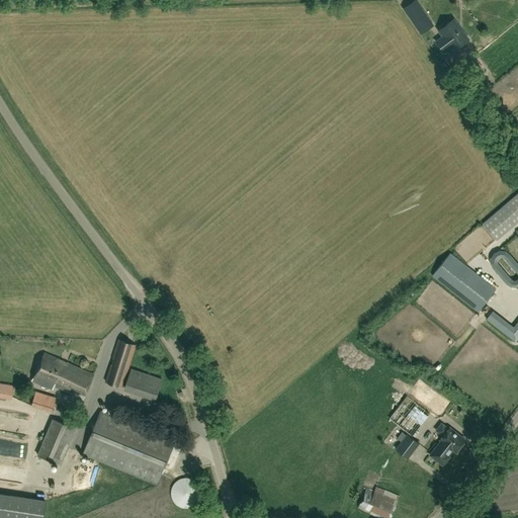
[(433,11),(429,5),(424,8),(433,23),(442,17),(436,9),(433,11)]
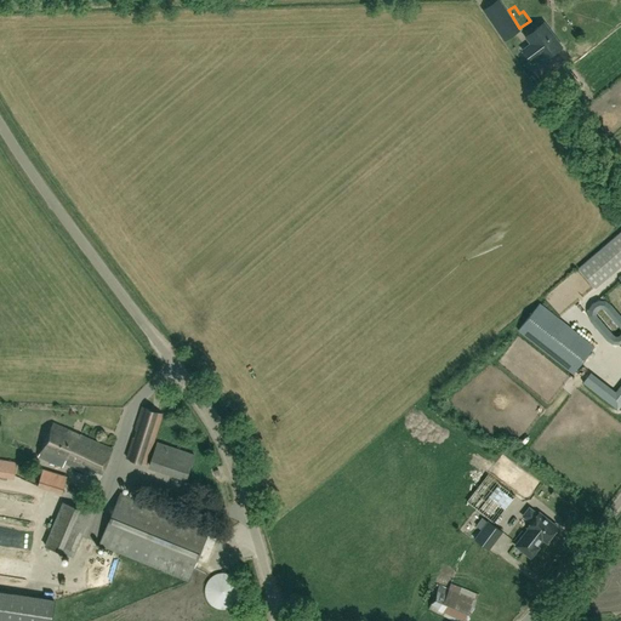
[(523,30),(508,11),(493,23),(506,43),(523,30)]
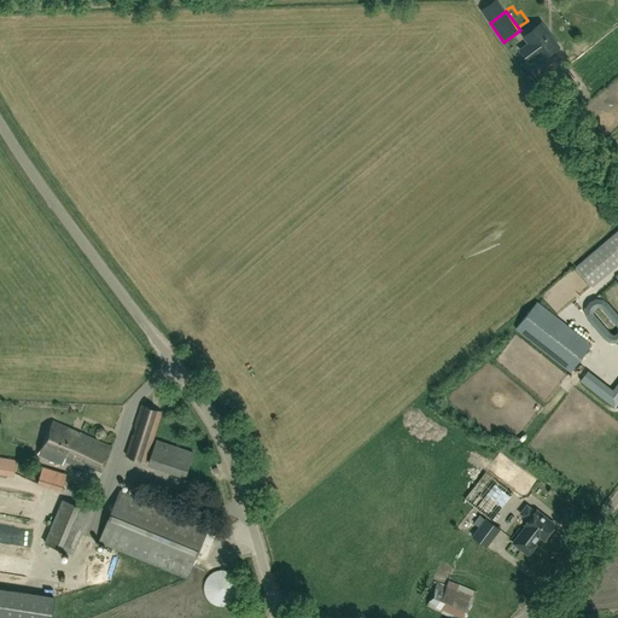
[(530,63),(538,57),(541,60),(559,47),(541,23),(523,36),(529,44),(519,50),(530,63)]
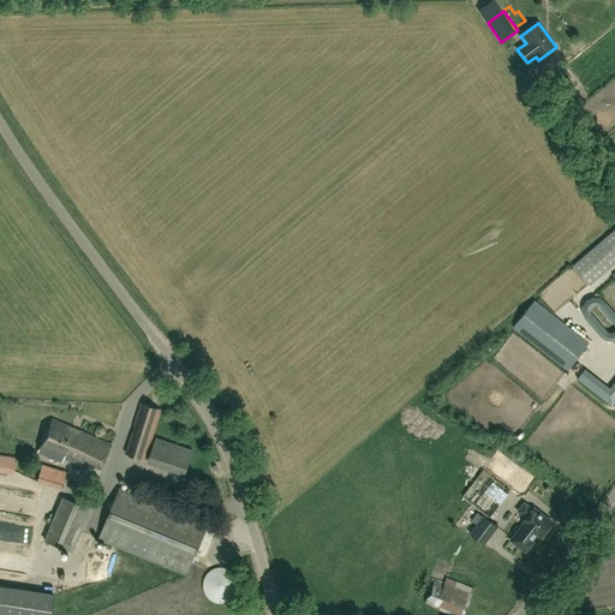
[(614,228),(572,266),(589,285),(614,262),(614,228)]
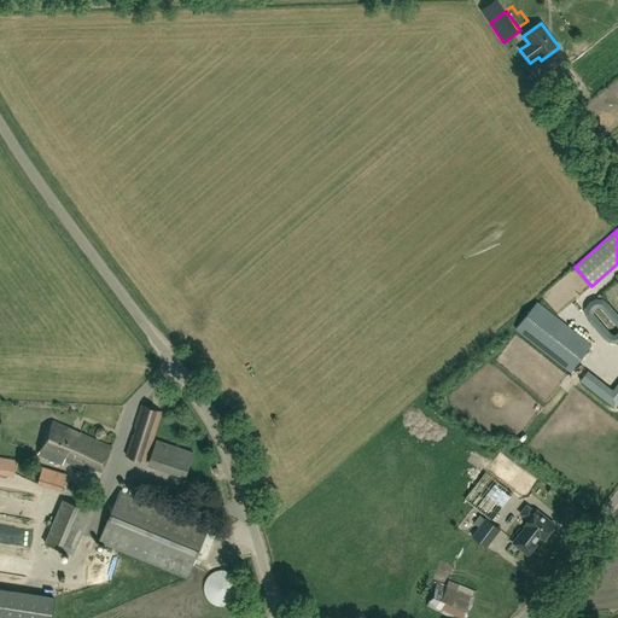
[(593,347),(538,303),(517,331),(571,373),(593,347)]
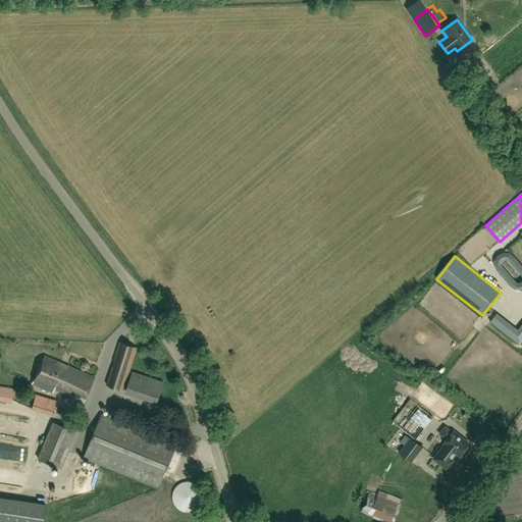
[(122,390),(138,349),(120,343),(113,361),(115,362),(113,368),(112,368),(106,384),(122,390)]
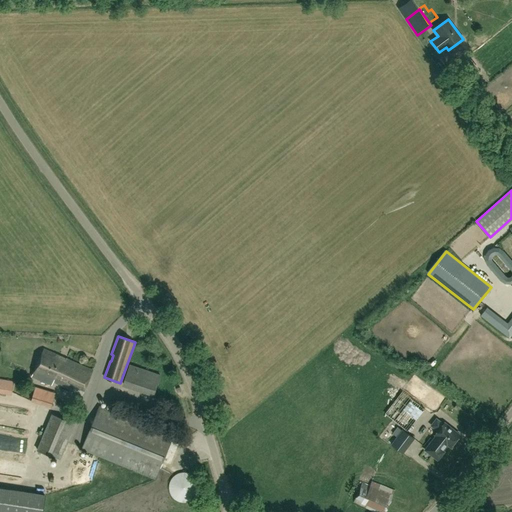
[(81,396),(92,371),(44,348),(31,375),(51,384),(52,381),(81,396)]
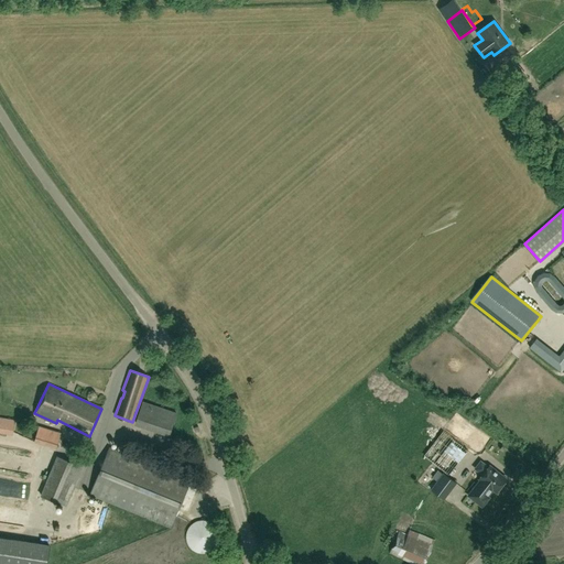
[(170,434),(176,413),(143,402),(137,423),(170,434)]
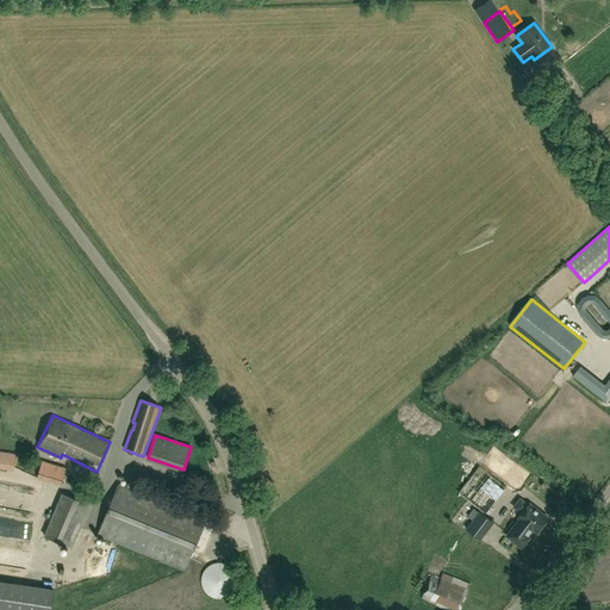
[(0,465),(14,468),(17,454),(0,452),(0,465)]
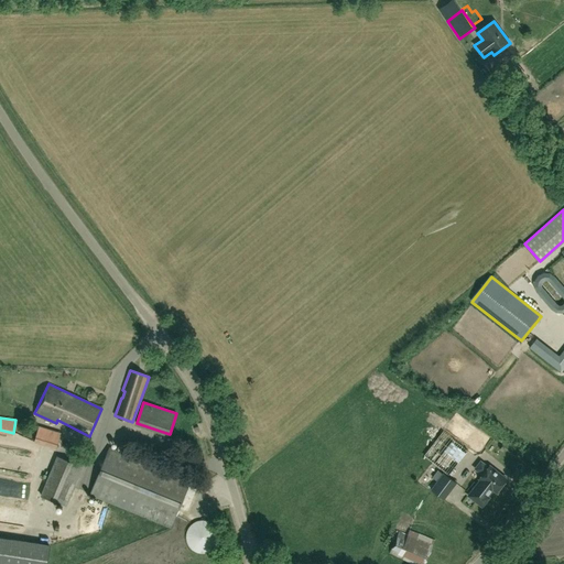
[(424,453),(449,474),(469,449),(477,456),(484,448),(452,421),(424,453)]
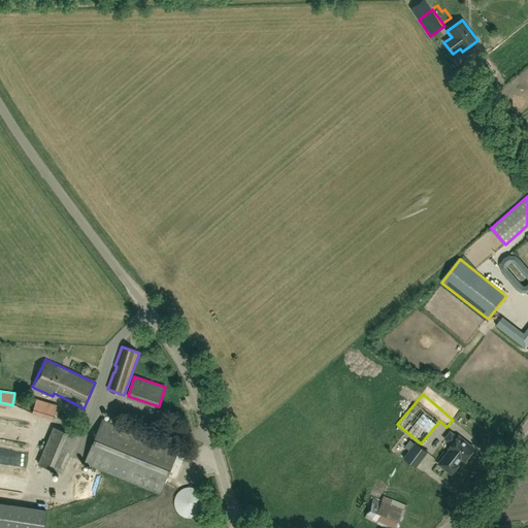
[(53,420),(55,413),(35,406),(33,415),(53,420)]
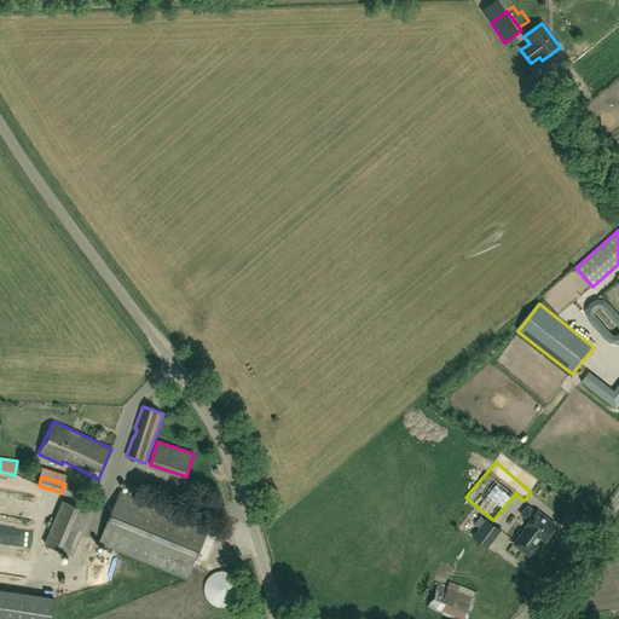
[(189,579),(209,528),(121,492),(99,543),(189,579)]
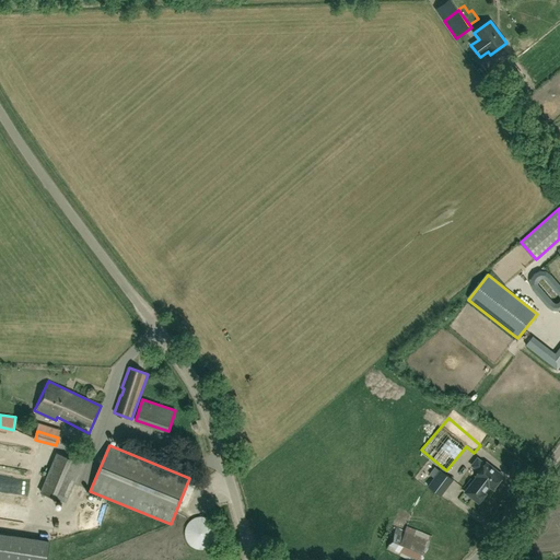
[(56,453),(41,491),(66,502),(73,485),(82,463),(56,453)]
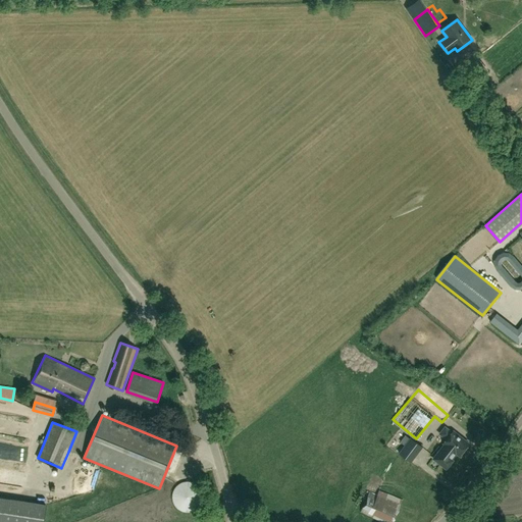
[(446,445),(433,459),(447,469),(453,461),(452,460),(457,454),(460,456),(469,444),(454,431),(453,432),(446,427),(439,434),(447,439),(444,444),(446,445)]
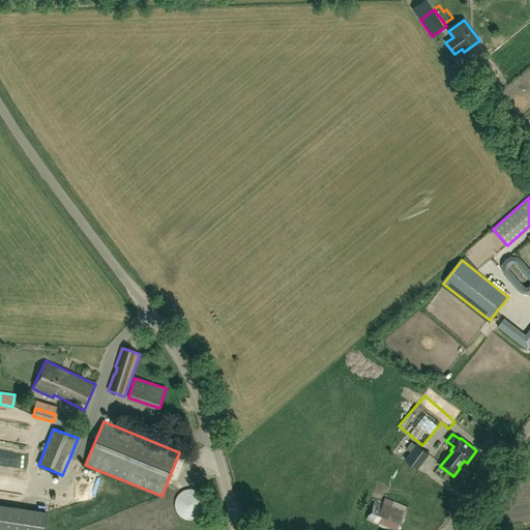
[(417,445),(406,460),(417,469),(429,454),(422,449),(417,445)]
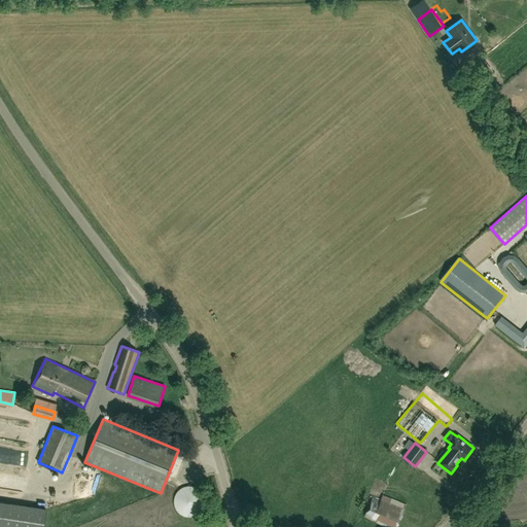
[(403,511),(406,506),(383,496),(381,501),(373,497),(364,517),(387,526),(397,526),(401,519),(403,511)]
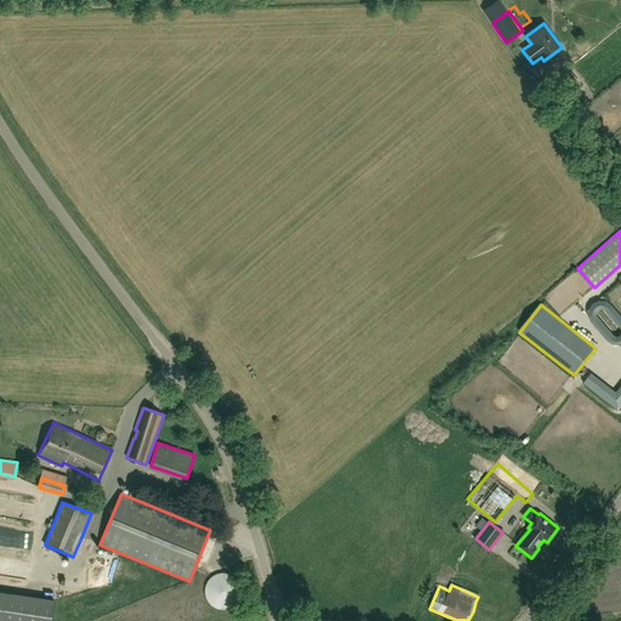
[(0,594),(0,620),(50,620),(53,602),(0,594)]
